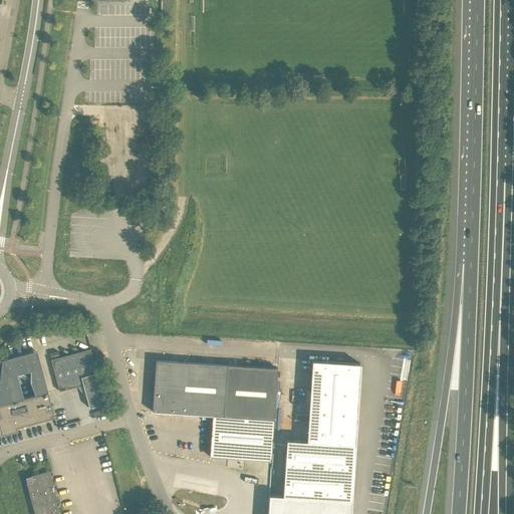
[(161,0),(161,15),(171,14),(170,0),(161,0)]
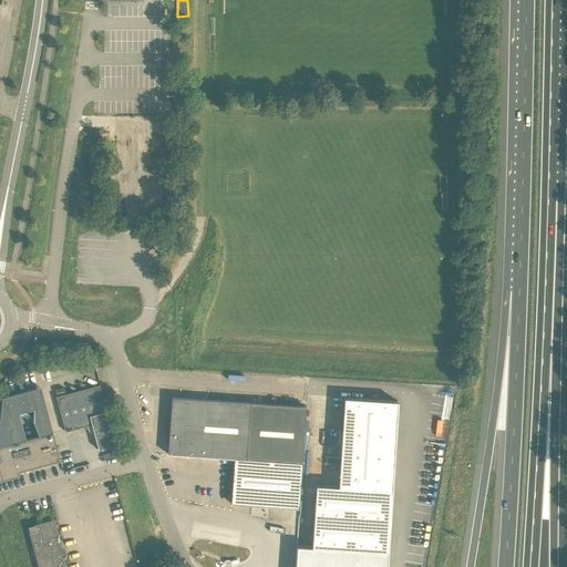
[(116,445),(101,390),(100,384),(57,397),(65,432),(92,424),(99,450),(116,445)]
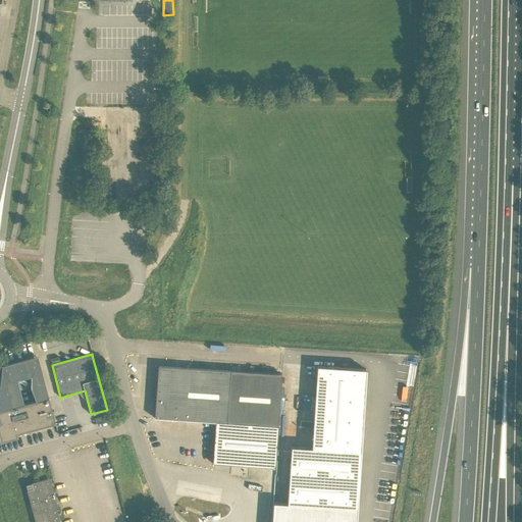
[(0,424),(4,437),(56,423),(49,398),(38,357),(3,366),(0,385),(0,424)]
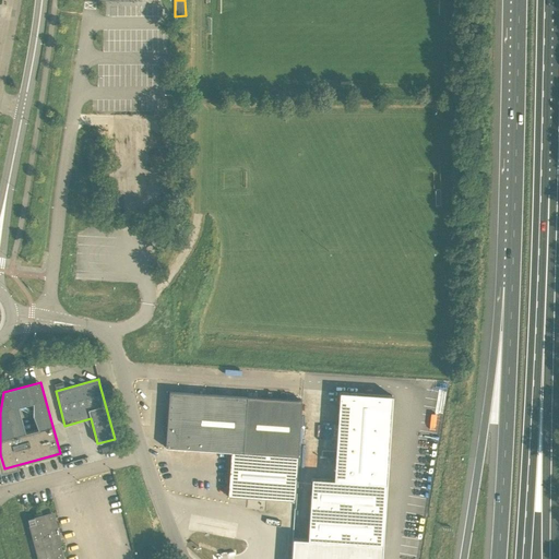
[(302,401),(247,397),(169,392),(166,448),(232,452),(229,497),(295,501),(302,401)]
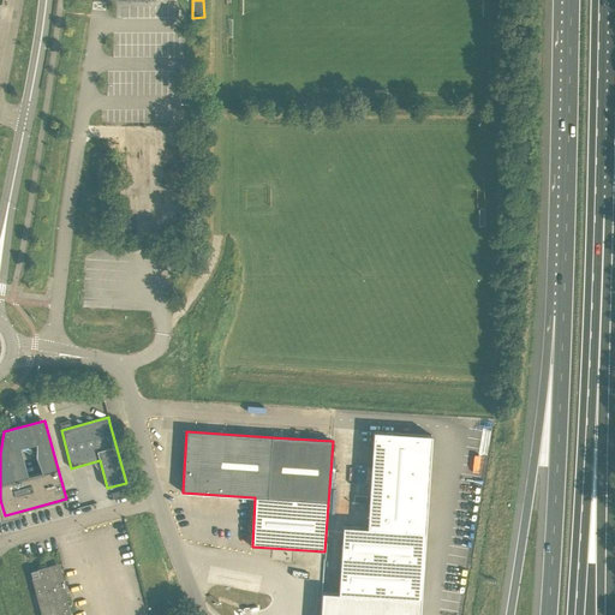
[(374,431),(368,529),(344,526),(339,593),(421,598),(425,532),(431,436),(374,431)]
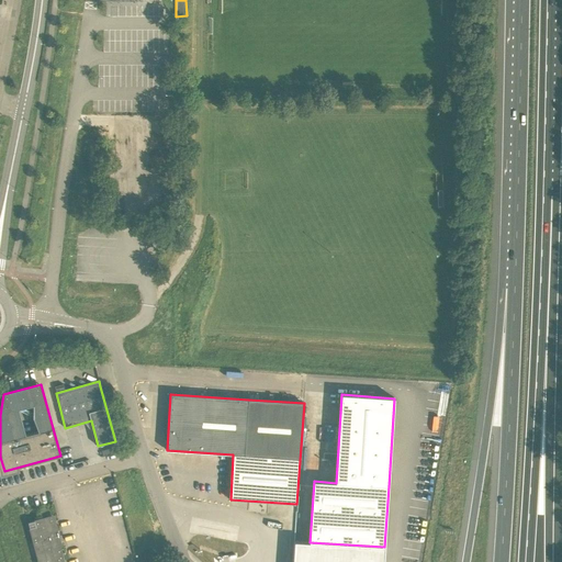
[(37,561),(65,561),(53,517),(27,524),(37,561)]
